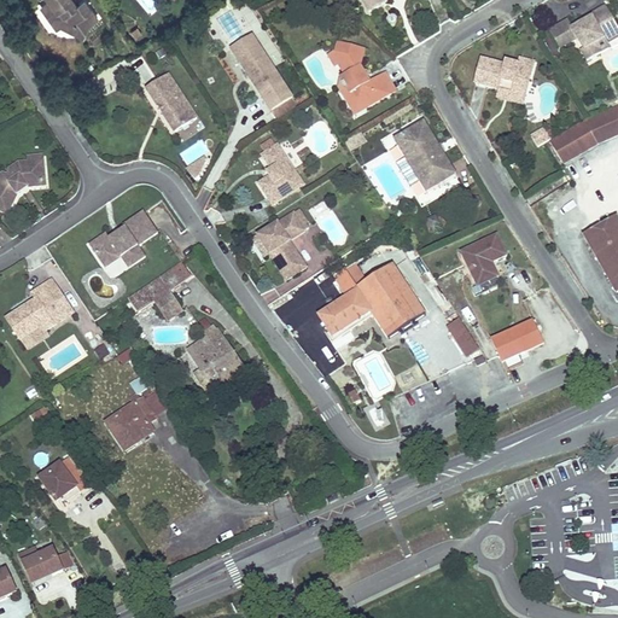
[(48,0),(53,6),(57,3),(82,16),(89,1),(91,0),(48,0)]
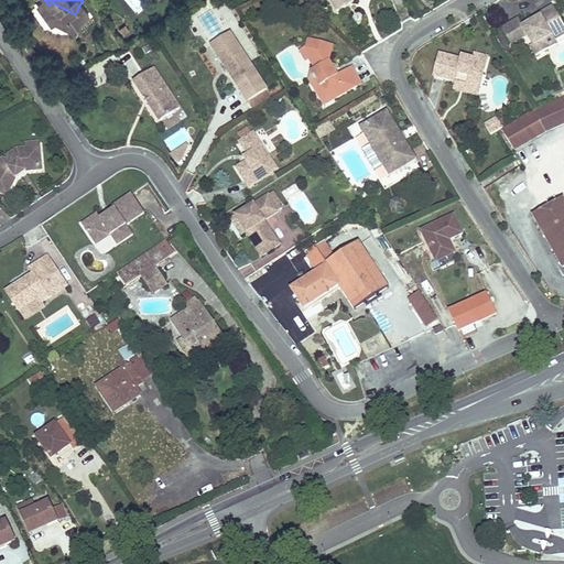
[(501,29),(511,45),(528,35),(533,45),(531,46),(537,56),(557,44),(555,41),(563,34),(563,24),(553,6),(539,14),(540,17),(523,26),(521,24),(519,19),(501,29)]
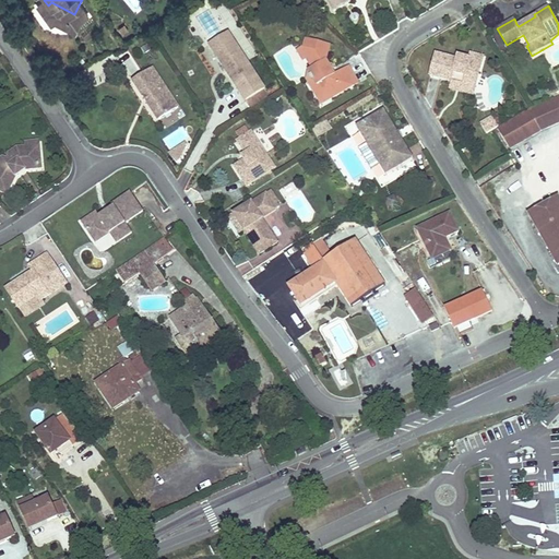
[(516,24),(519,26),(535,16),(534,14),(516,24)]
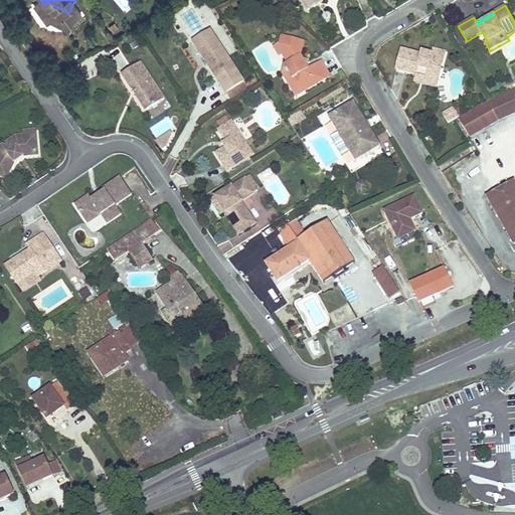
[(195,30),(201,40),(218,30),(211,20),(195,30)]
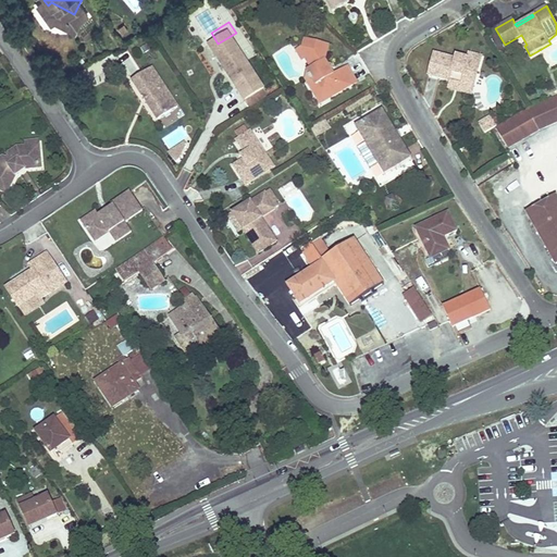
[(264,77),(236,33),(218,44),(246,89),(264,77)]
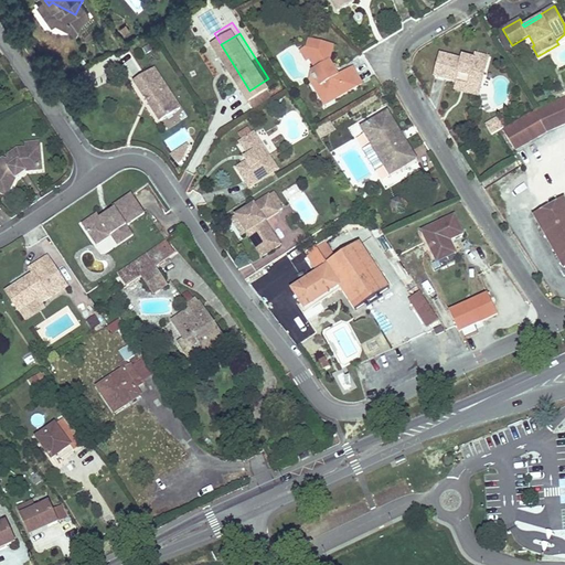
[(336,99),(362,85),(353,67),(339,76),(337,72),(338,71),(338,68),(338,67),(337,66),(334,65),(332,66),(330,62),(331,57),(329,54),(332,52),(334,46),(310,40),(308,49),(301,52),(307,62),(310,60),(317,70),(312,72),(316,77),(321,87),(318,95),(336,99)]
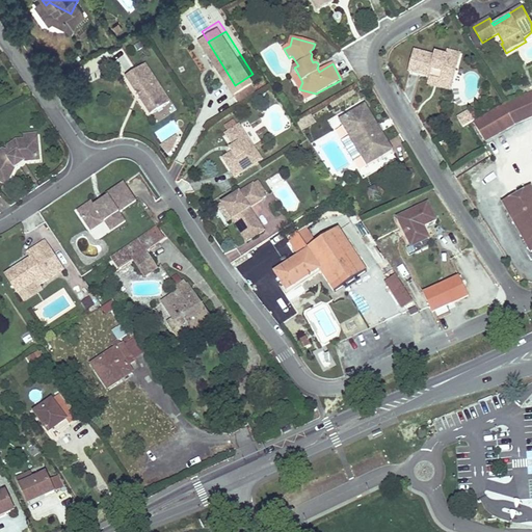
[(144,45),(124,57),(150,98),(169,86),(144,45)]
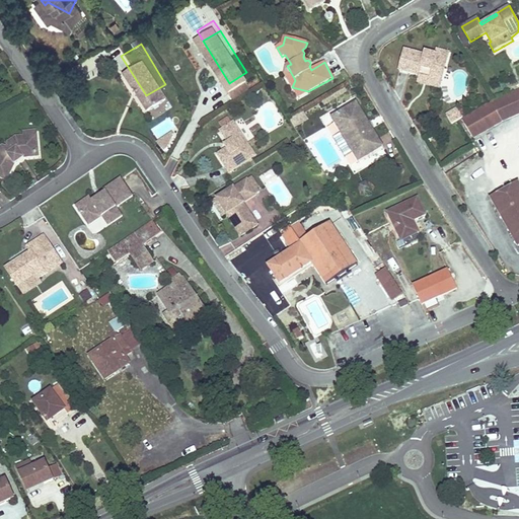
[(404,51),(399,71),(420,76),(422,68),(432,71),(430,78),(441,81),(448,53),(437,51),(436,56),(426,53),(425,56),(404,51)]
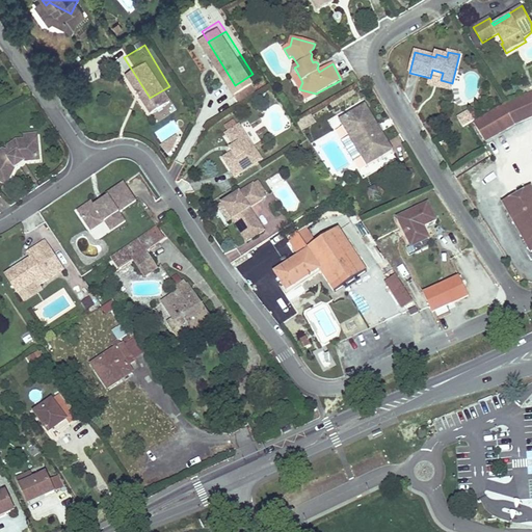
[(428,84),(451,90),(452,83),(441,80),(443,73),(432,70),(430,78),(428,84)]
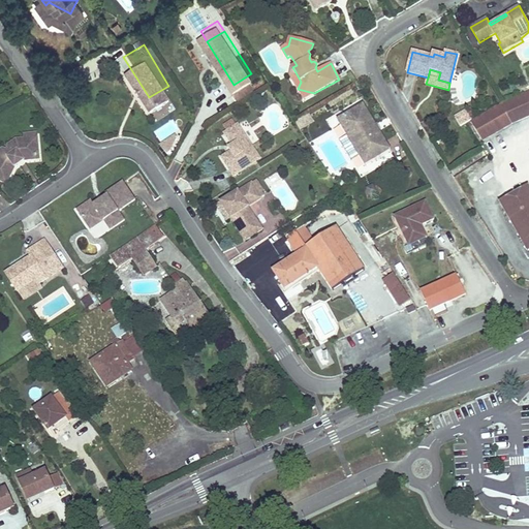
[(301,82),(296,72),(290,75),(298,89),(301,82)]
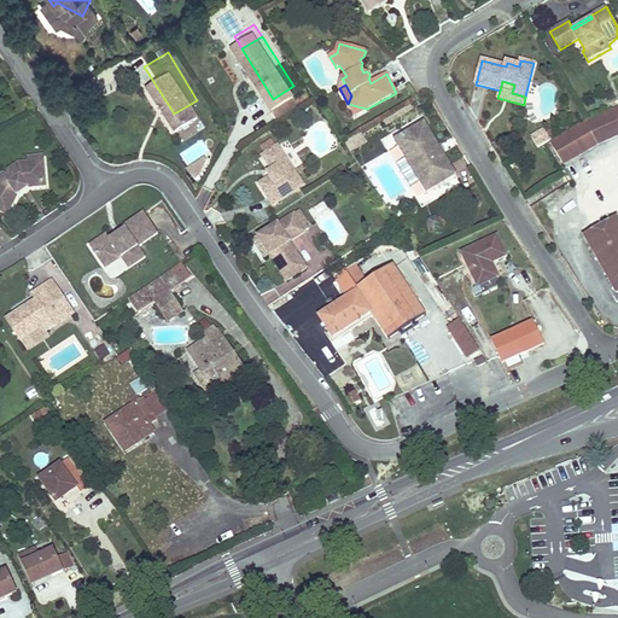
[(367,109),(348,104),(355,116),(367,109)]
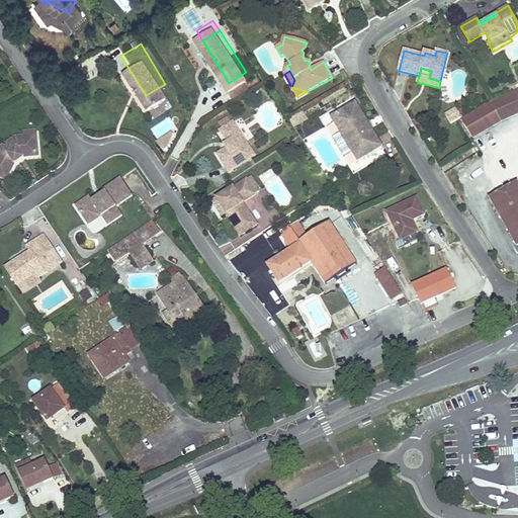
[(461,119),(472,138),(501,121),(517,113),(517,90),(490,103),(461,119)]
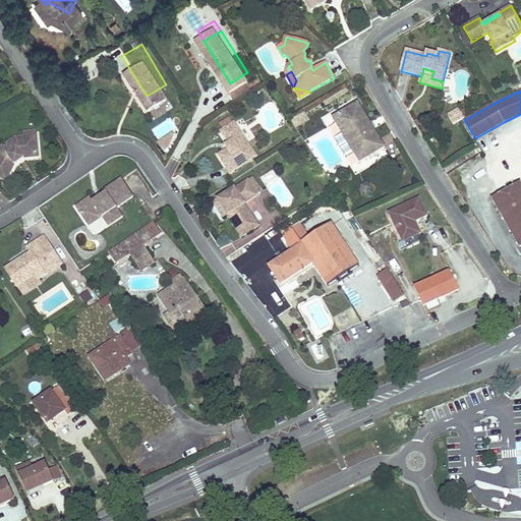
[(383,141),(357,97),(331,111),(357,156),(383,141)]
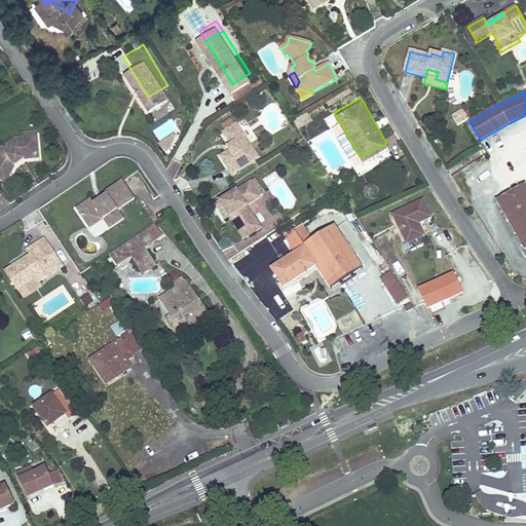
[(304,103),(293,109),(299,117),(309,112),(304,103)]
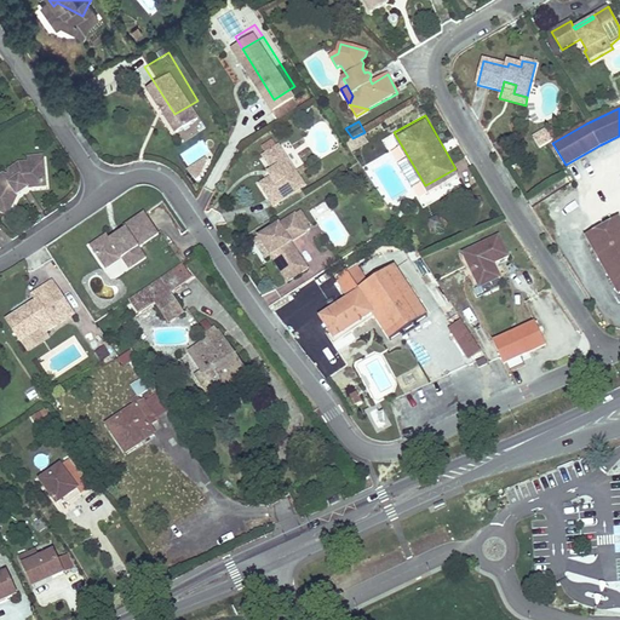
[(534,138),(535,141),(547,132),(546,130),(534,138)]
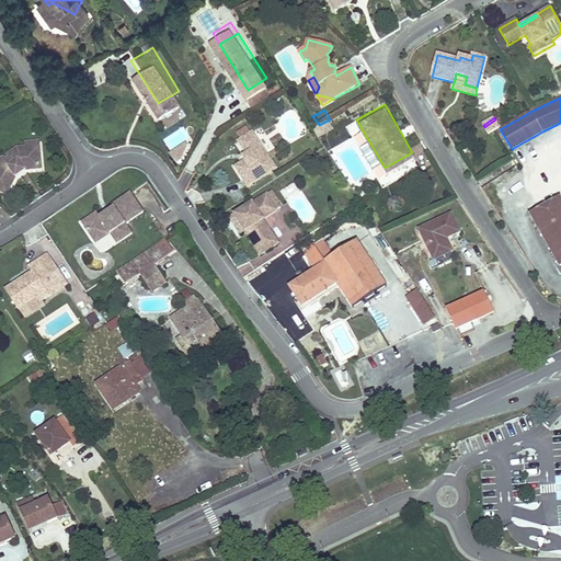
[(278,157),(255,118),(239,129),(247,144),(243,146),(245,150),(236,157),(247,175),(278,157)]
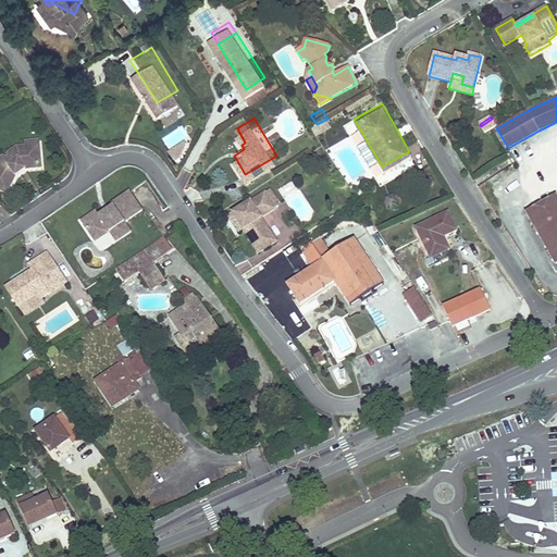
[(481,126),(485,133),(496,126),(492,119),(481,126)]
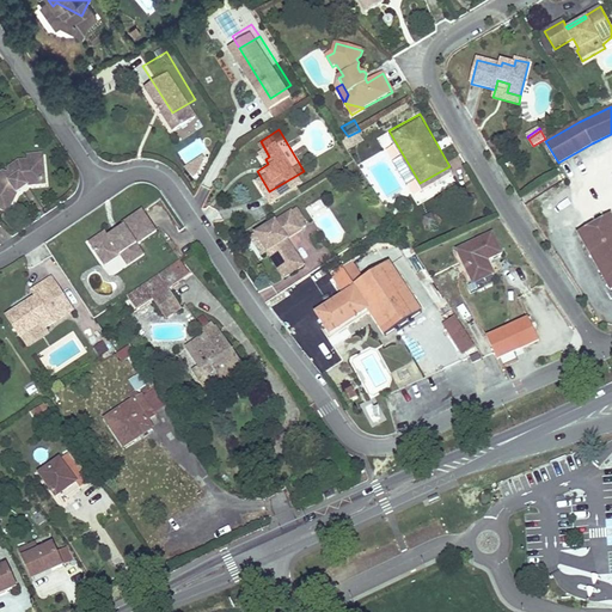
[(347,151),(362,142),(357,134),(342,142),(347,151)]
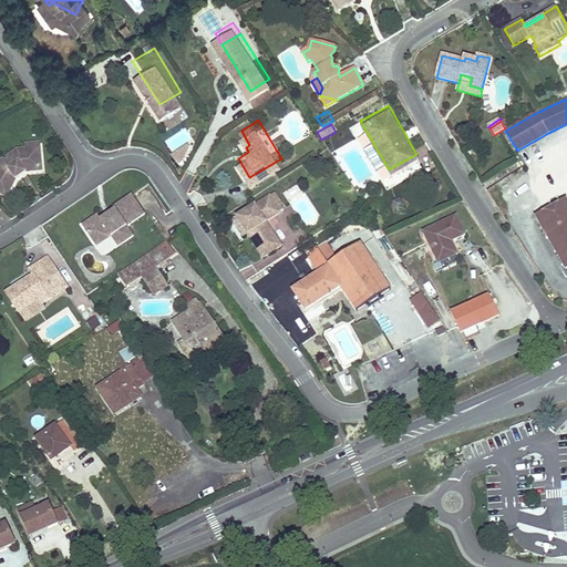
[(39,138),(40,129),(27,127),(27,135),(27,137),(39,138)]
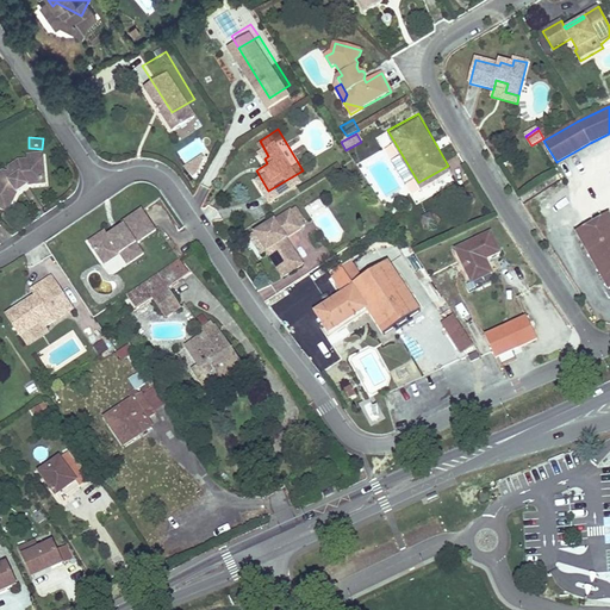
[(17,173),(25,167),(39,168),(42,149),(29,148),(29,145),(17,144),(0,155),(0,192),(5,195),(17,173)]
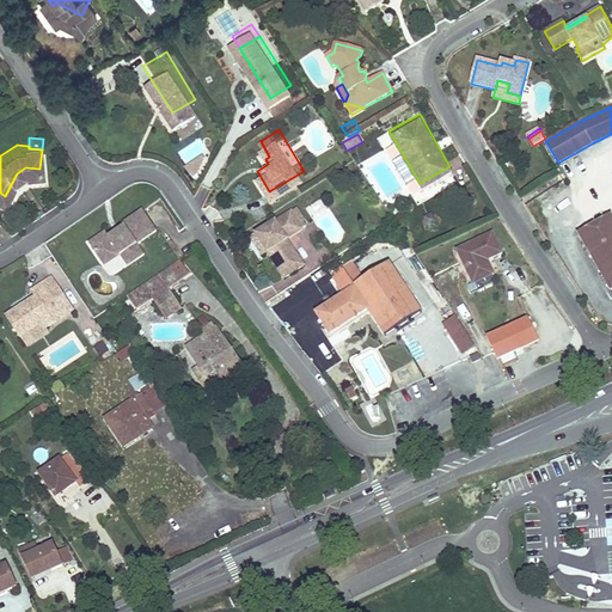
[(203,148),(202,146),(184,158),(191,167),(195,165),(203,148)]
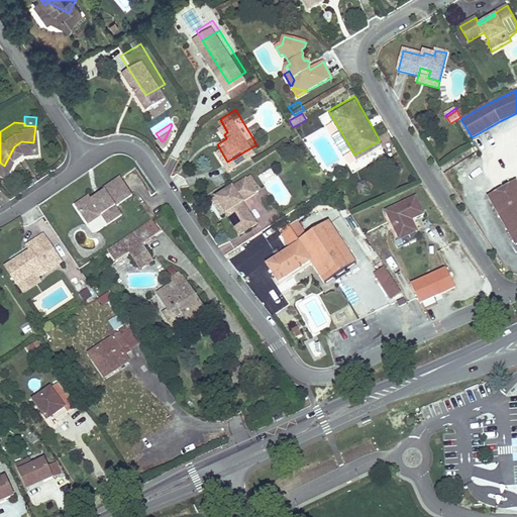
[(256,217),(242,194),(256,186),(246,170),(219,187),(227,201),(224,203),(239,227),(256,217)]
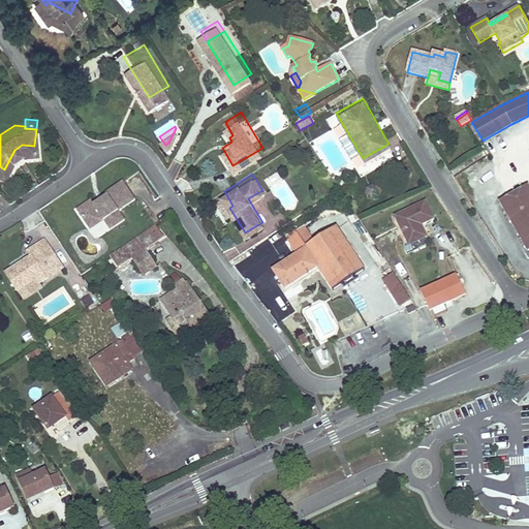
[(126,217),(120,206),(134,196),(122,177),(103,187),(104,190),(92,197),(90,193),(74,203),(85,220),(98,213),(105,213),(113,225),(126,217)]
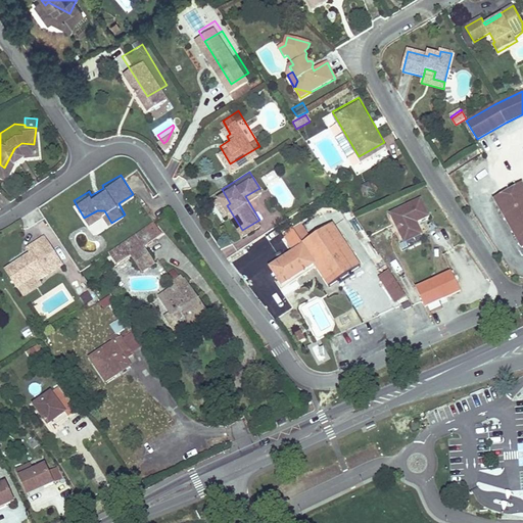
[(494,200),(522,249),(522,186),(522,184),(494,200)]
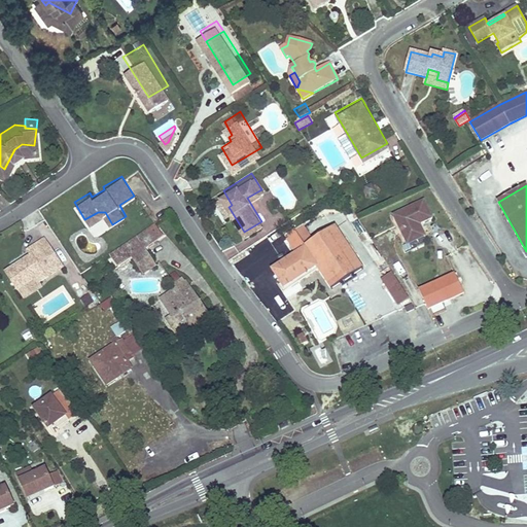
[(232,205),(223,190),(219,192),(229,207),(232,205)]
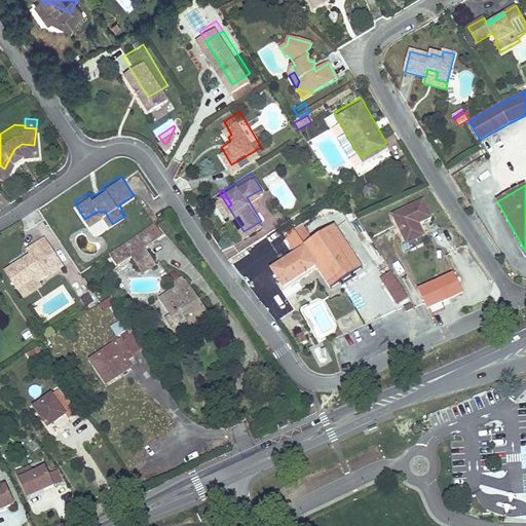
[(425,192),(396,209),(409,234),(427,225),(422,216),(435,210),(425,192)]
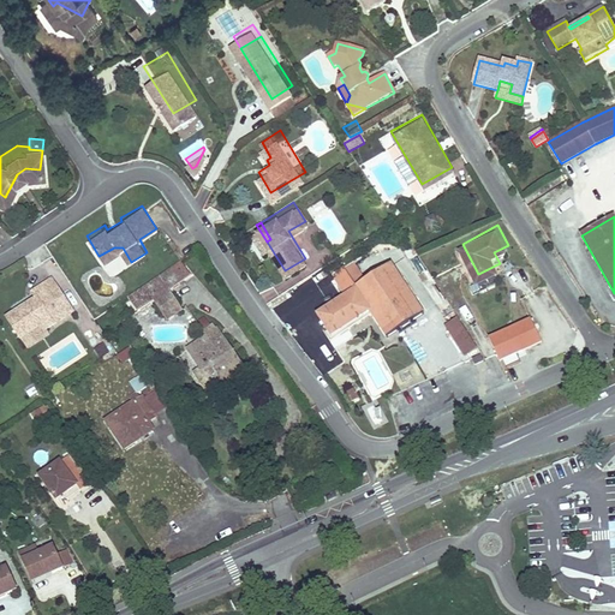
[(114,248),(99,256),(102,262),(120,251),(127,264),(131,262),(123,248),(114,248)]
